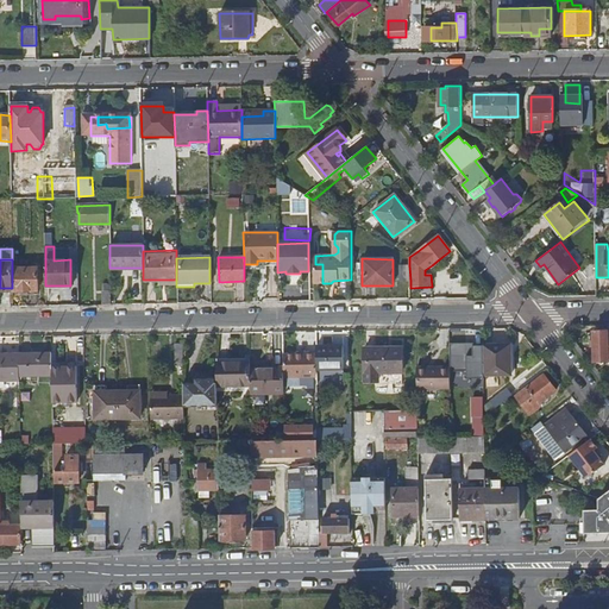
[(410,281),(409,265),(400,265),(401,281),(410,281)]
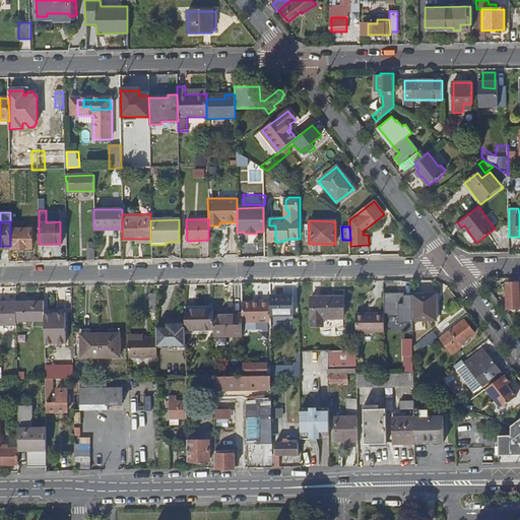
[(10,234),(10,246),(10,249),(31,248),(30,234),(10,234)]
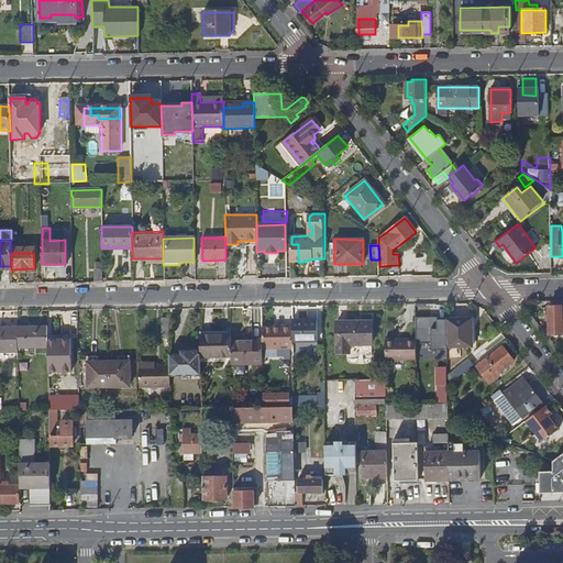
[(549,334),(562,333),(562,306),(549,307),(549,334)]
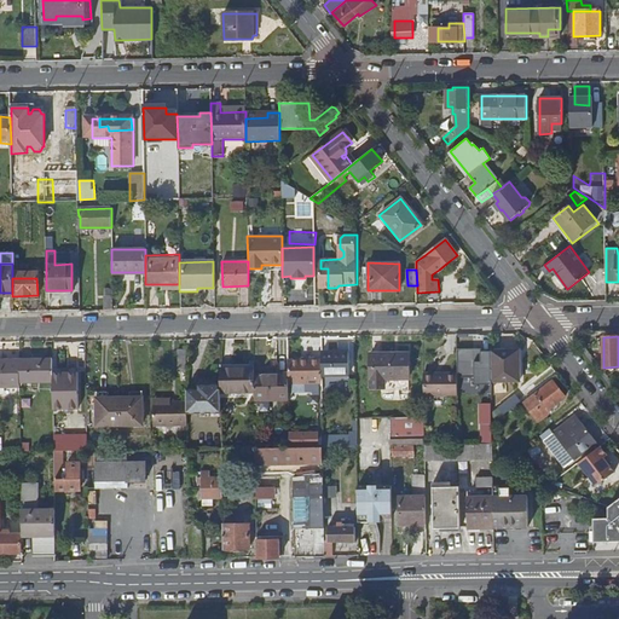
[(457,347),(458,372),(458,376),(482,376),(482,347),(457,347)]
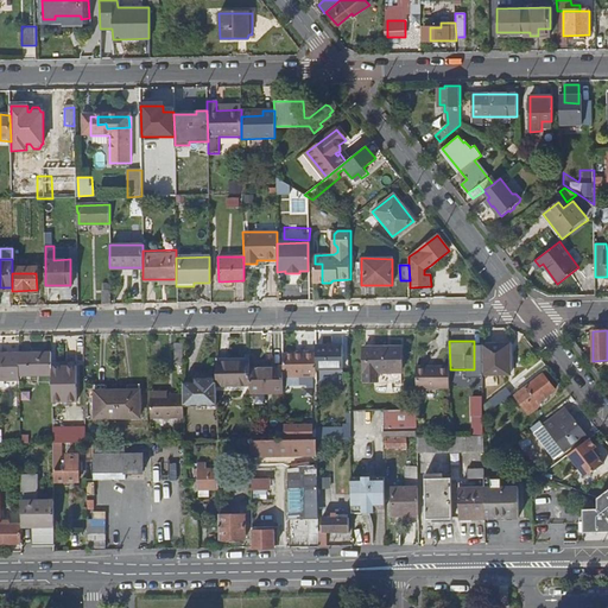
[(316,344),(316,350),(316,368),(342,367),(342,344),(316,344)]
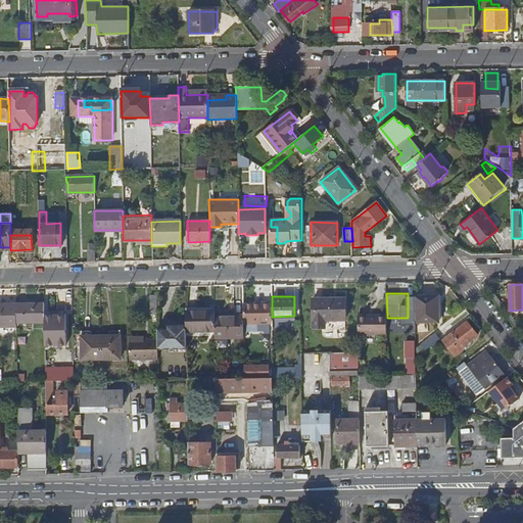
[(438,296),(415,296),(415,322),(438,322),(438,296)]
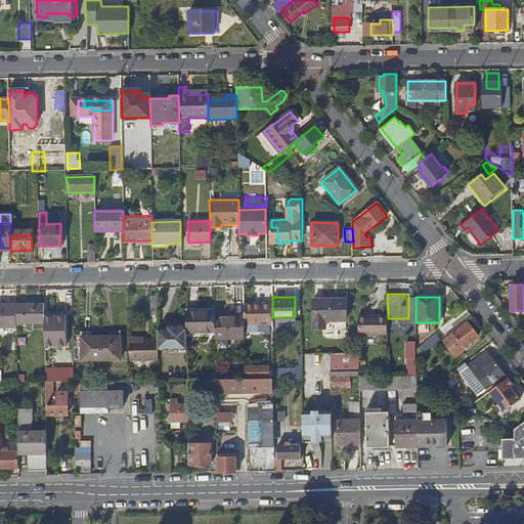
[(346,299),(315,299),(315,328),(326,328),(326,320),(346,319),(346,299)]
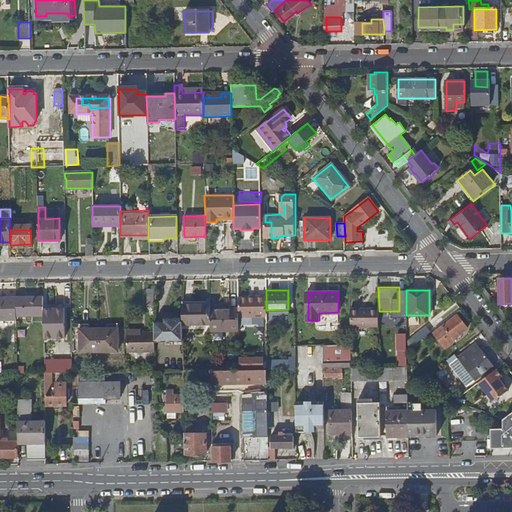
[(238,297),(238,308),(238,316),(266,316),(266,310),(266,295),(253,295),(253,297),(238,297)]
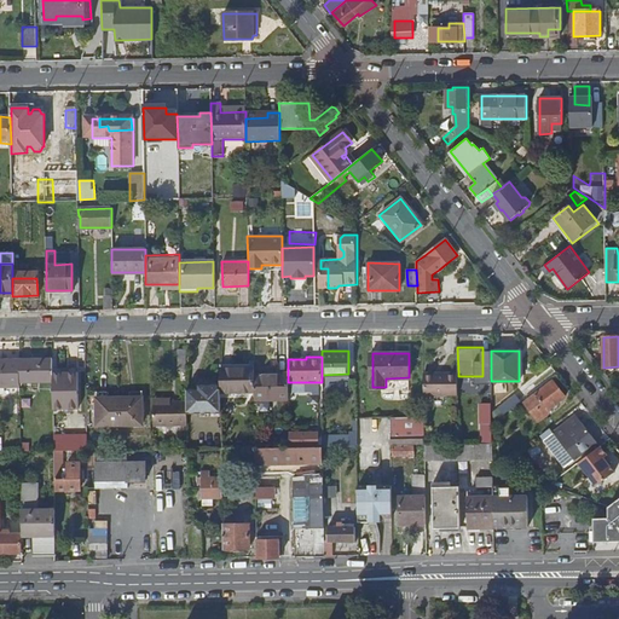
[(0,359),(0,397),(12,398),(13,387),(19,386),(19,381),(19,359),(0,359)]
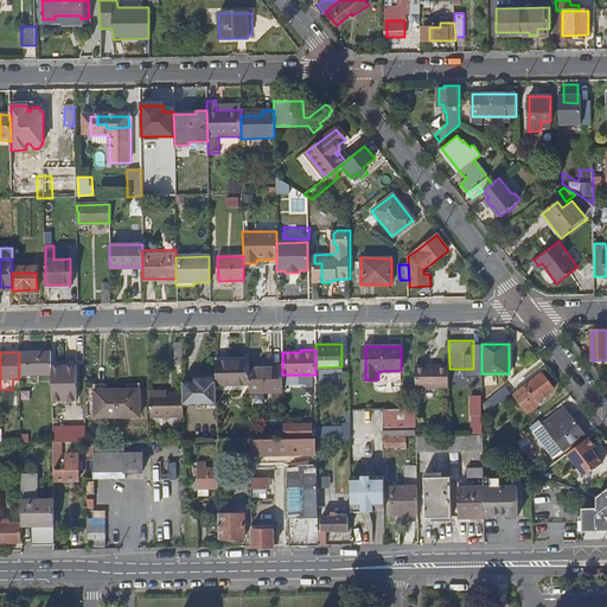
[(51,360),(51,352),(19,352),(19,374),(52,374),(51,360)]
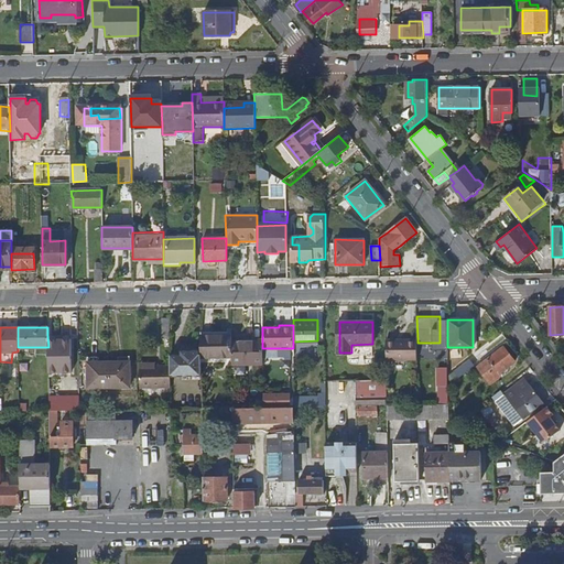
[(49,368),(71,367),(71,335),(62,335),(57,335),(47,335),(49,347),(49,368)]
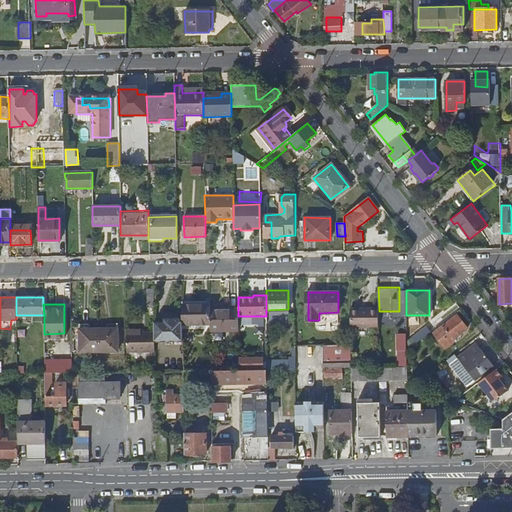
[(183,305),(183,316),(183,324),(210,324),(210,311),(210,304),(183,305)]
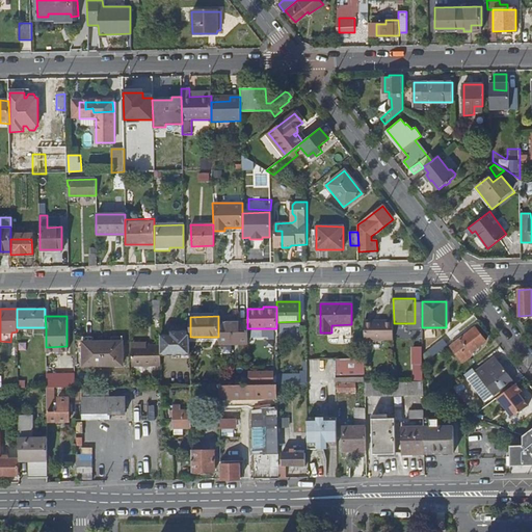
[(218,337),(218,343),(247,343),(247,328),(247,320),(237,320),(238,322),(218,323),(218,337)]
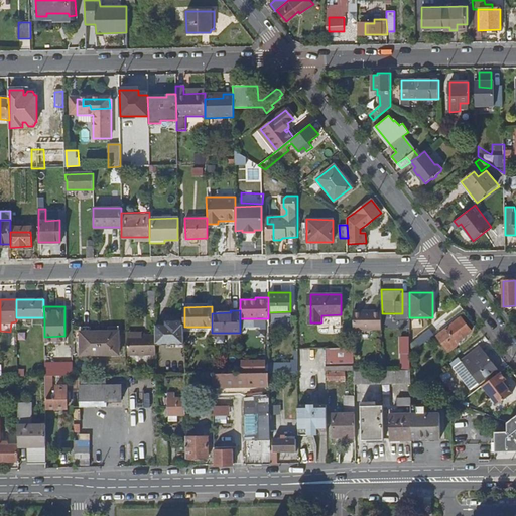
[(382,310),(353,310),(354,330),(382,329),(382,313),(382,310)]
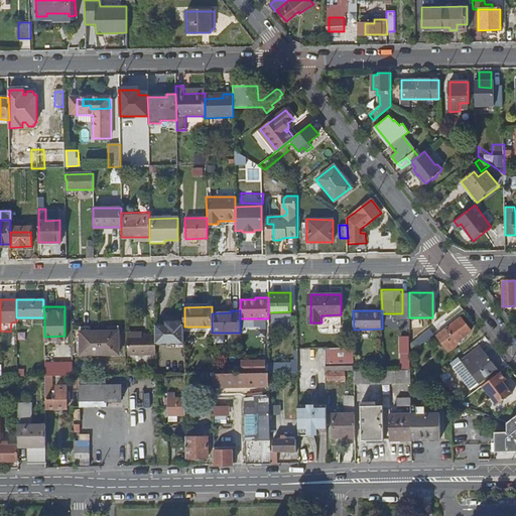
[(344,316),(323,316),(324,325),(344,324),(344,316)]
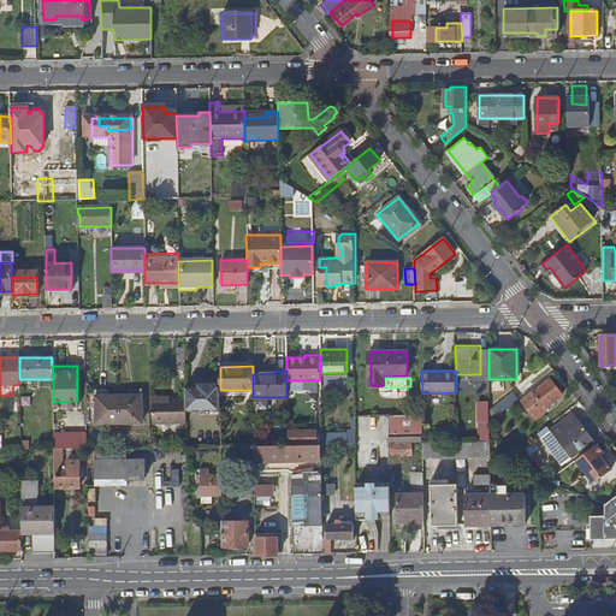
[(562,395),(550,379),(521,402),(534,419),(545,410),(543,409),(562,395)]
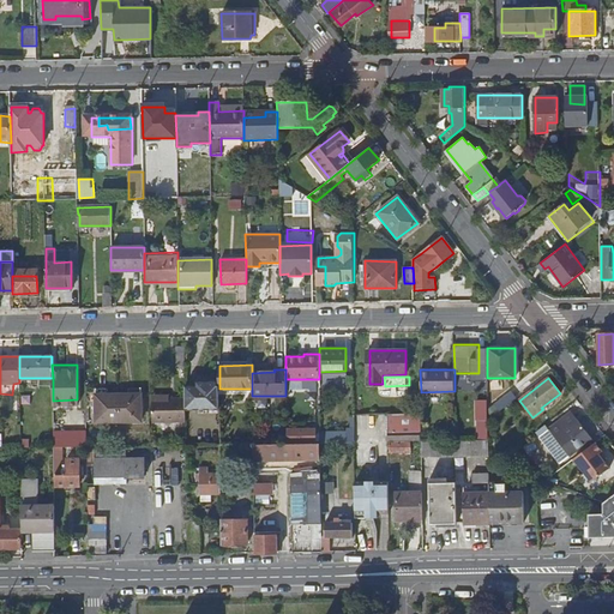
[(197,380),(197,385),(197,409),(220,408),(220,389),(220,379),(197,380)]
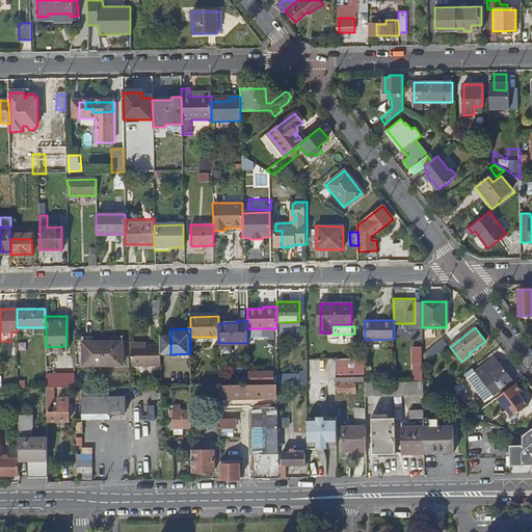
[(161,334),(161,346),(161,354),(170,354),(170,334),(161,334)]
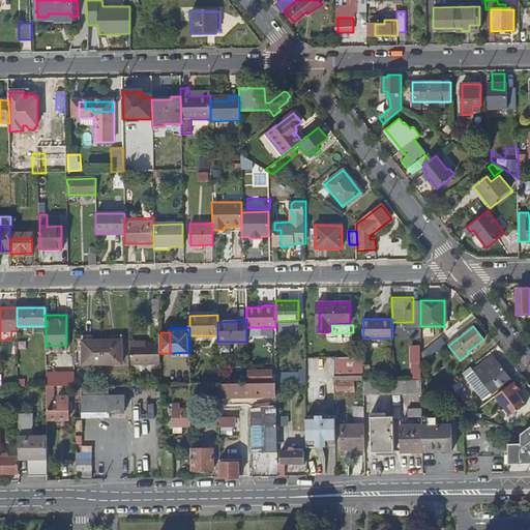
[(84,364),(104,363),(102,340),(84,341),(84,364)]
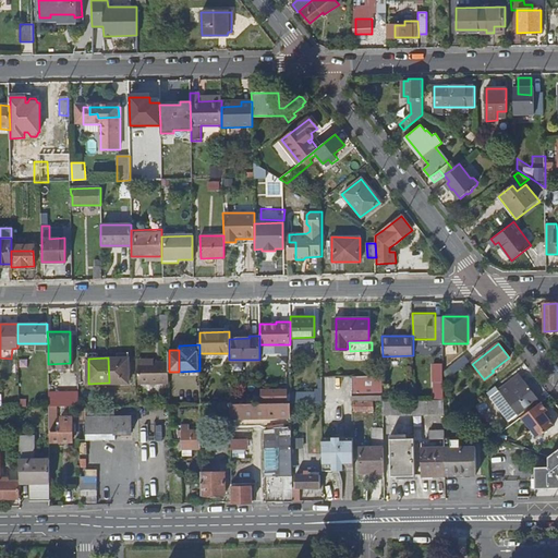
[(108,358),(109,383),(130,383),(129,358),(108,358)]
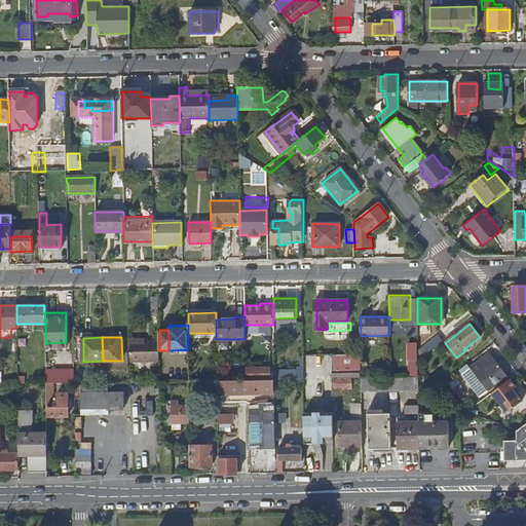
[(159,342),(130,342),(130,362),(159,362),(159,350),(159,342)]
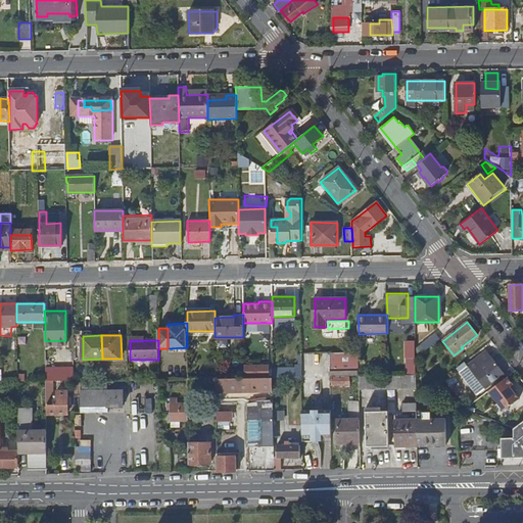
[(477,394),(504,373),(486,350),(467,366),(459,372),(477,394)]
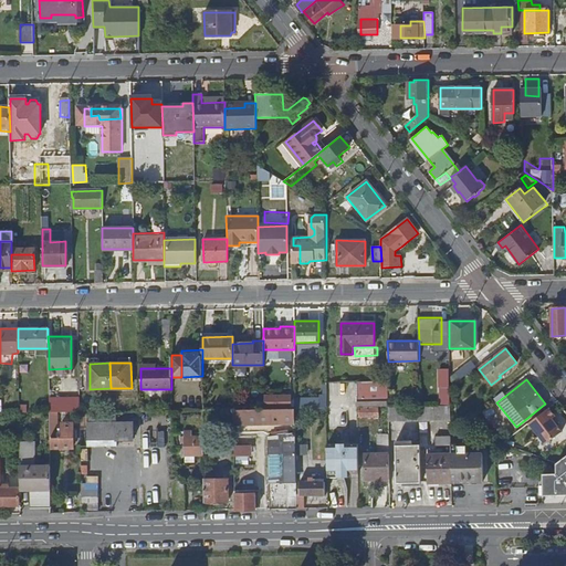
[(505,396),(502,391),(493,398),(496,402),(505,396)]
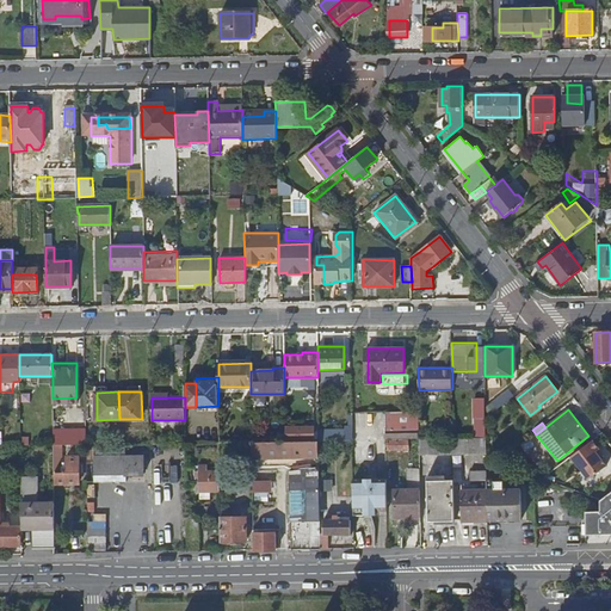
[(314,426),(288,426),(288,439),(314,439),(314,426)]
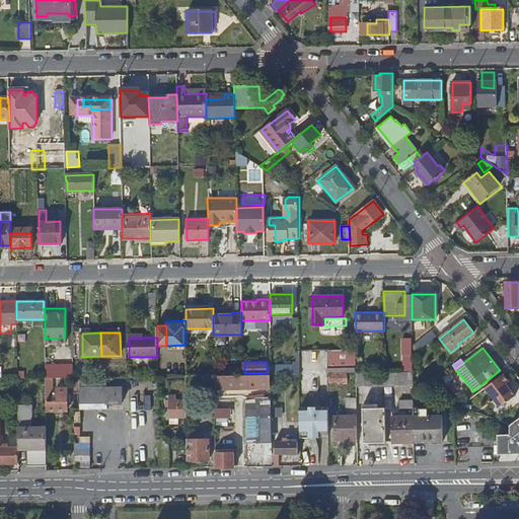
[(354,362),(328,363),(328,372),(354,371),(354,362)]
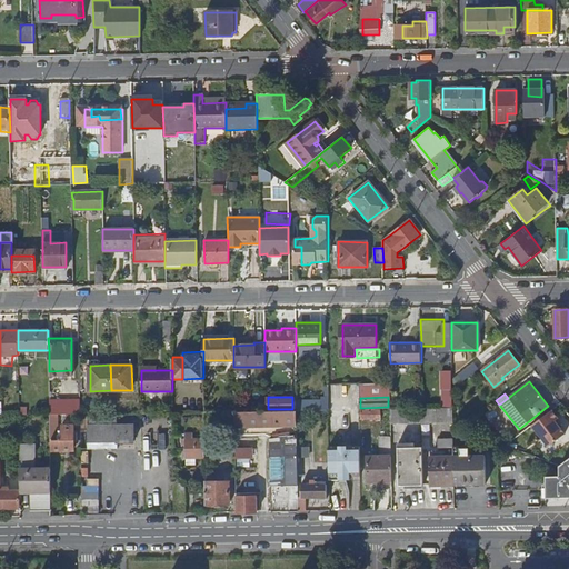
[(69,400),(69,415),(81,415),(80,399),(69,400)]
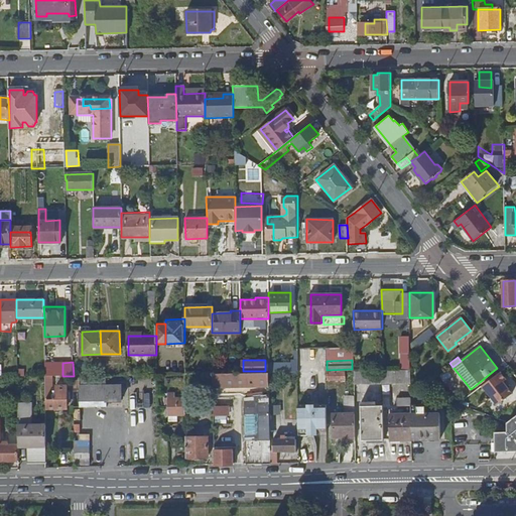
[(51,376),(62,376),(62,363),(44,363),(44,376),(51,376)]
